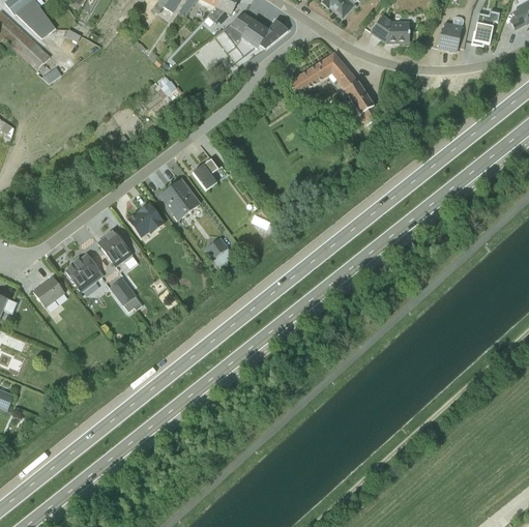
[(41,37),(56,27),(35,0),(4,0),(15,13),(17,12),(41,37)]
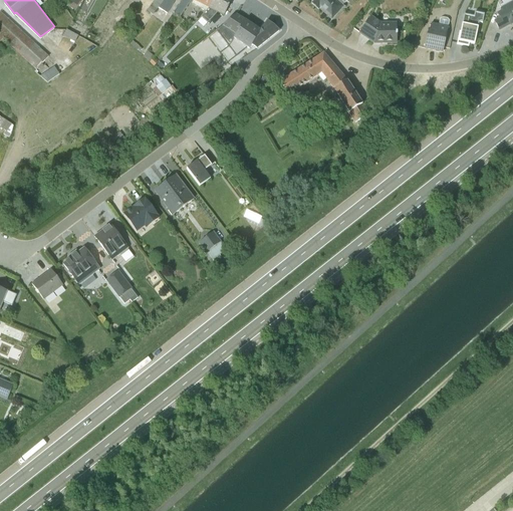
[(69,0),(67,2),(75,9),(80,0),(69,0)]
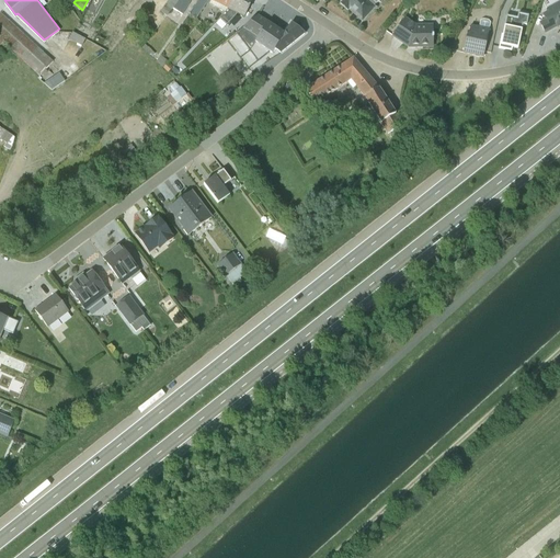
[(173,7),(176,0),(167,0),(161,9),(167,13),(173,7)]
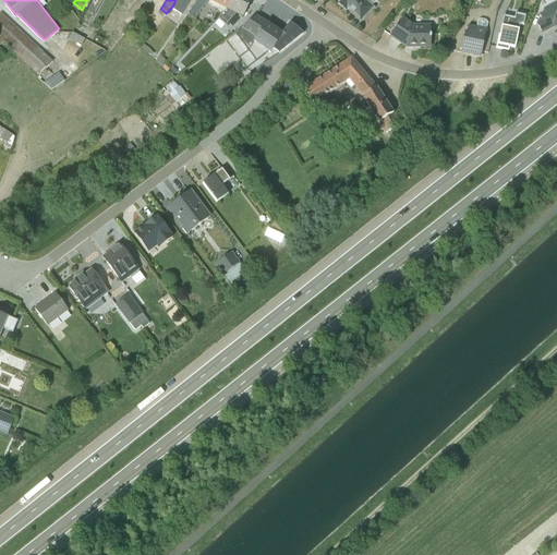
[(176,0),(172,7),(182,12),(189,0),(176,0)]
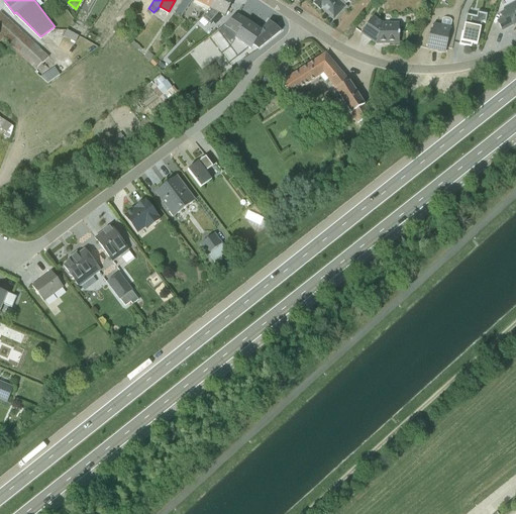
[(182,0),(174,11),(181,16),(191,0),(182,0)]
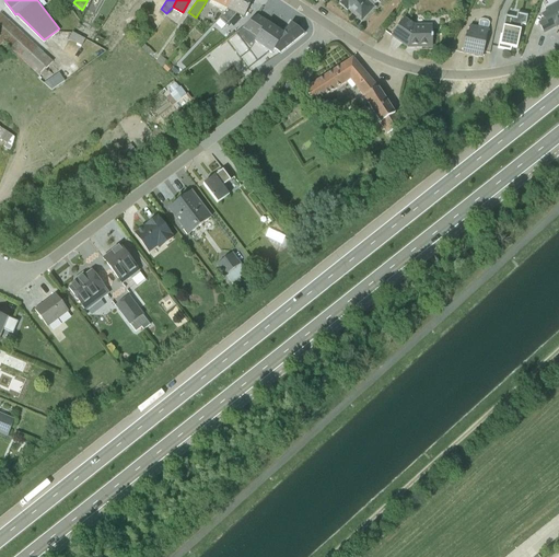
[(210,0),(209,2),(224,10),(228,7),(231,0),(210,0)]
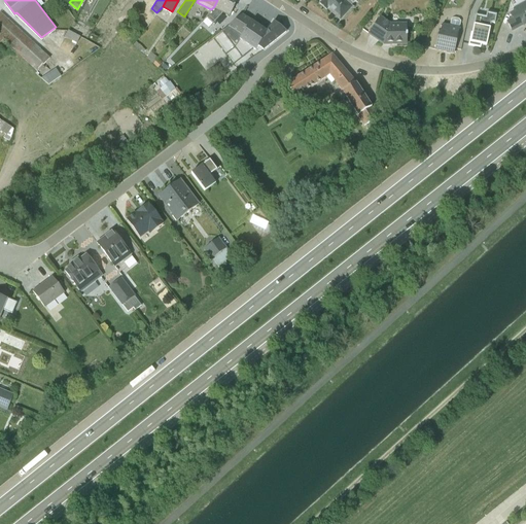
[(211,9),(207,14),(213,22),(223,11),(230,14),(237,0),(217,0),(214,6),(211,9)]
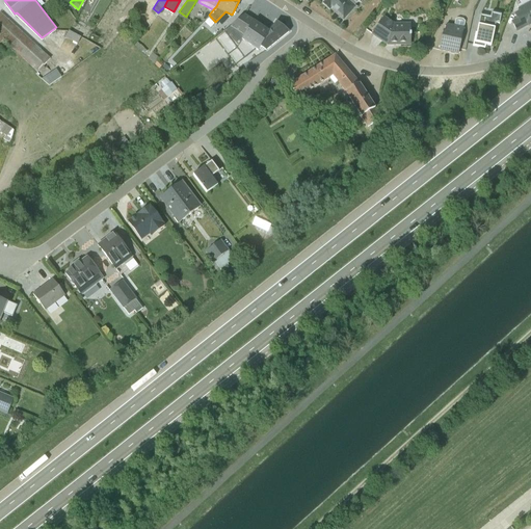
[(323,0),(322,1),(330,8),(332,7),(344,19),(353,8),(354,8),(357,5),(354,3),(351,0),(323,0)]
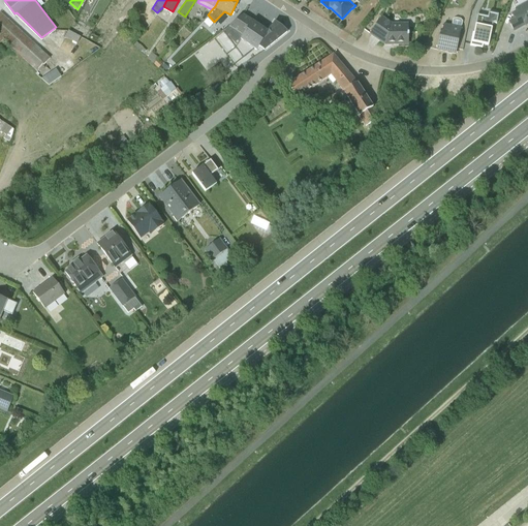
[(509,20),(515,28),(525,23),(526,23),(527,23),(527,22),(527,1),(517,7),(517,8),(511,11),(515,17),(509,20)]
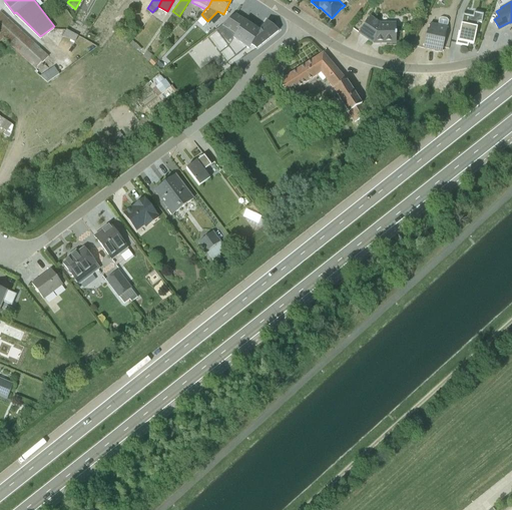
[(42,61),(49,54),(23,29),(22,29),(1,9),(0,9),(0,33),(6,39),(36,67),(38,65),(40,67),(44,63),(42,61)]
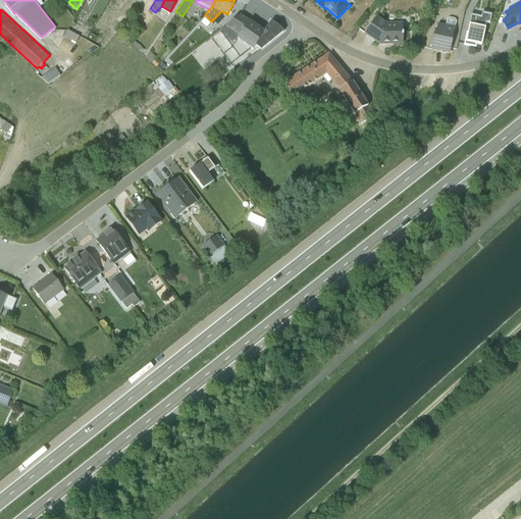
[(467,31),(464,42),(476,45),(477,39),(482,40),(486,20),(490,20),(491,12),(482,10),(481,14),(471,12),(467,31)]
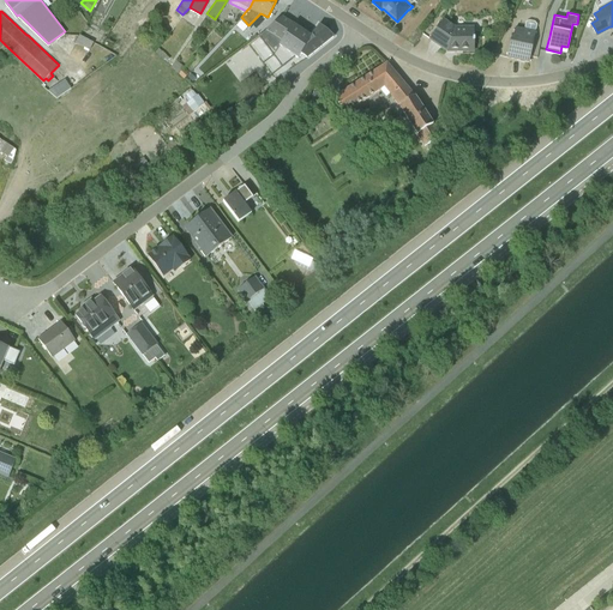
[(301,58),(334,34),(319,23),(311,34),(282,14),(262,31),(301,58)]
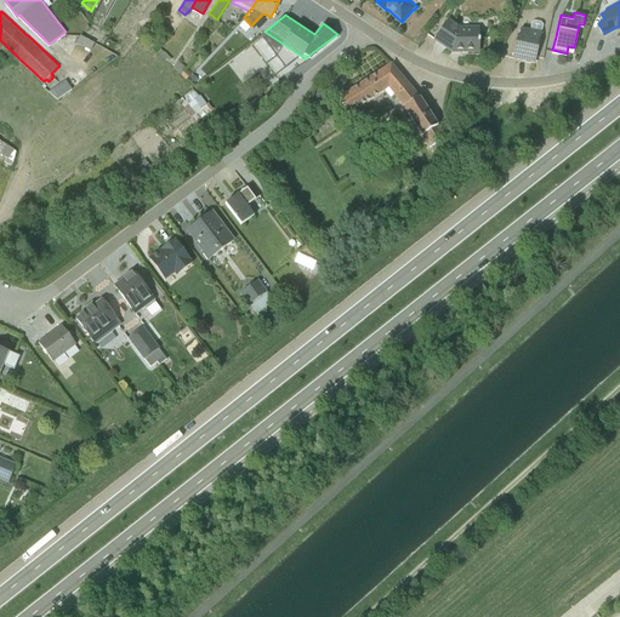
[(449,16),(434,38),(453,51),(479,50),(479,24),(461,24),(449,16)]
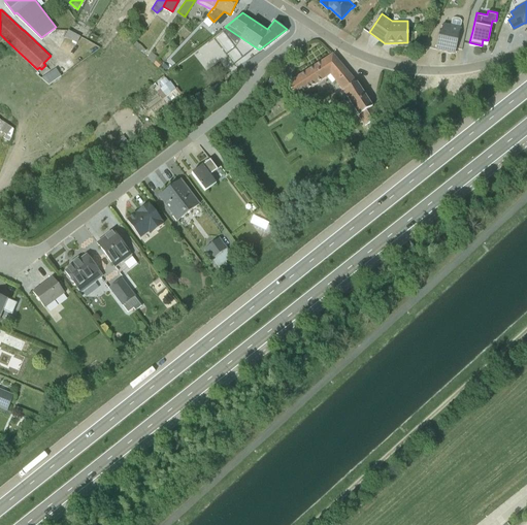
[(439,28),(436,47),(455,52),(460,25),(462,19),(460,17),(455,15),(452,17),(451,23),(443,22),(442,28),(439,28)]
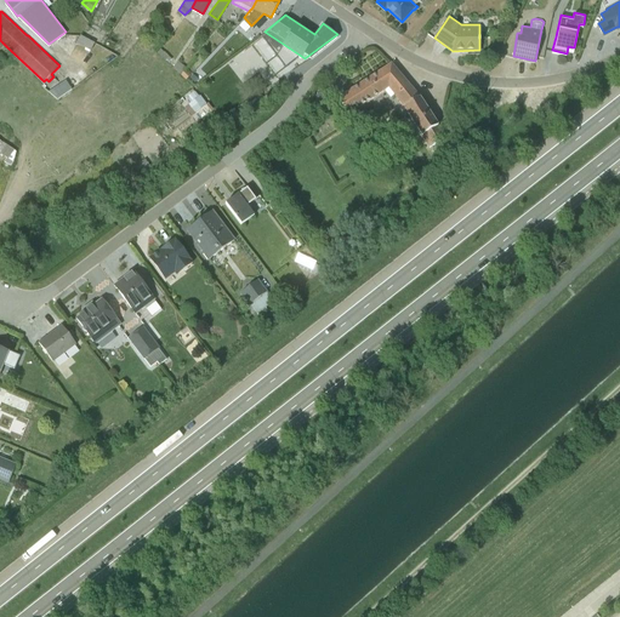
[(95,40),(81,33),(77,41),(91,49),(95,40)]
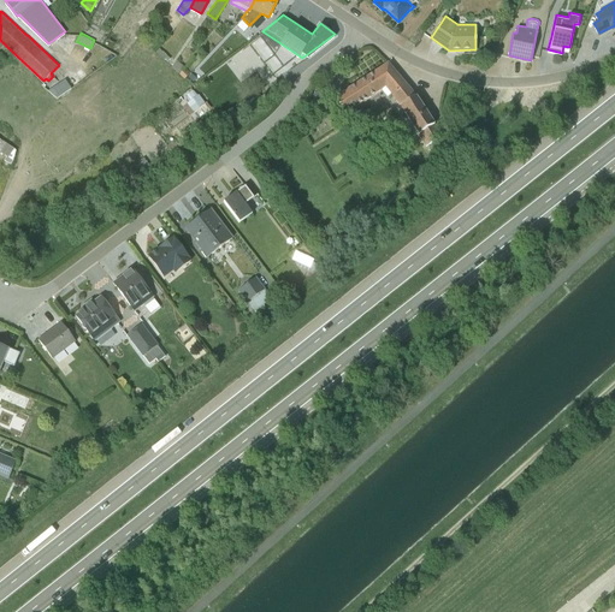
[(0,40),(0,53),(4,58),(11,51),(0,40)]
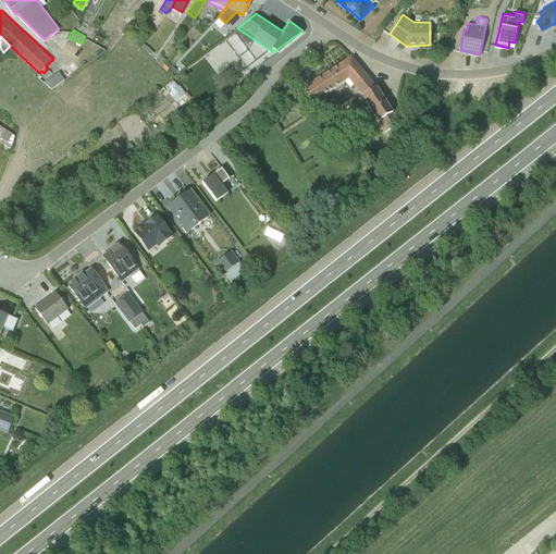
[(155,50),(145,41),(141,45),(151,53),(155,50)]
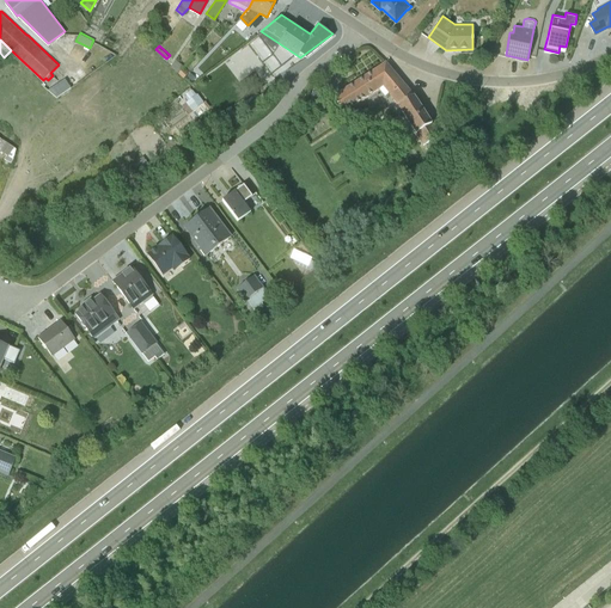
[(171,65),(178,69),(183,63),(176,57),(171,65)]
